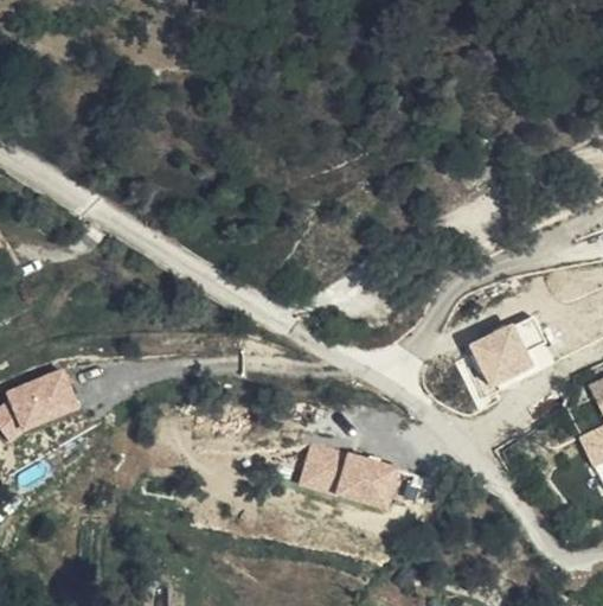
[(0,253),(13,247),(2,230),(0,231),(0,253)]
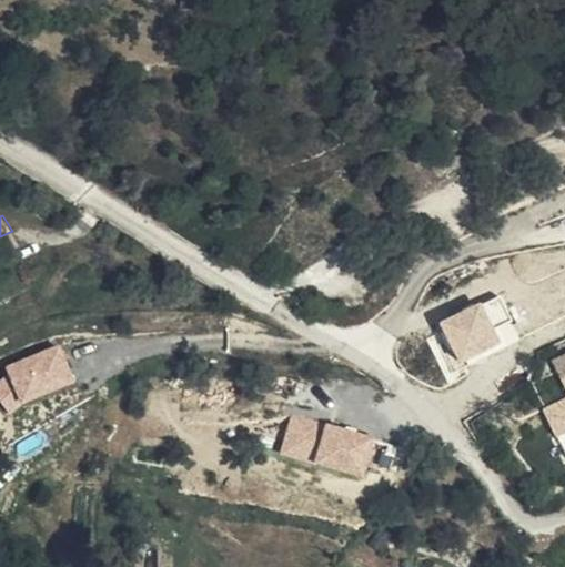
[(441,323),(460,361),(516,332),(497,295),(441,323)]
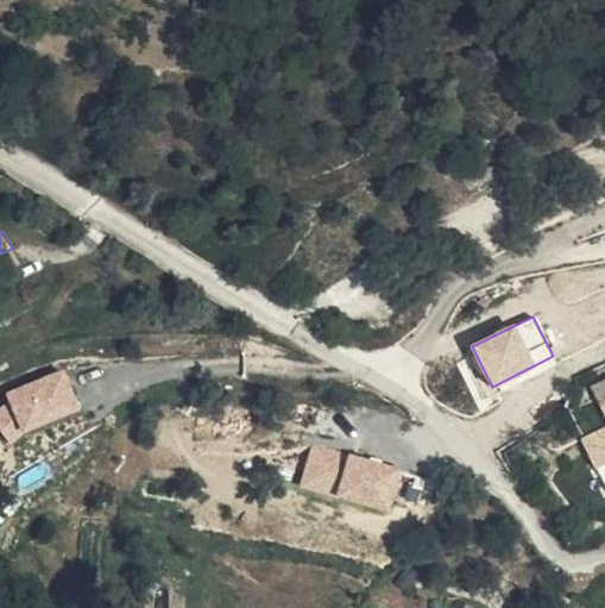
[(10,399),(0,407),(0,426),(12,443),(24,432),(81,409),(64,369),(7,392),(10,399)]
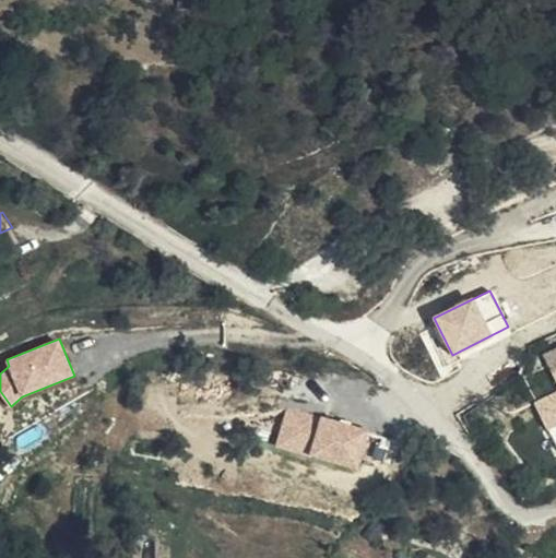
[(555,349),(542,357),(555,386),(555,391),(532,403),(541,420),(555,413),(555,349)]
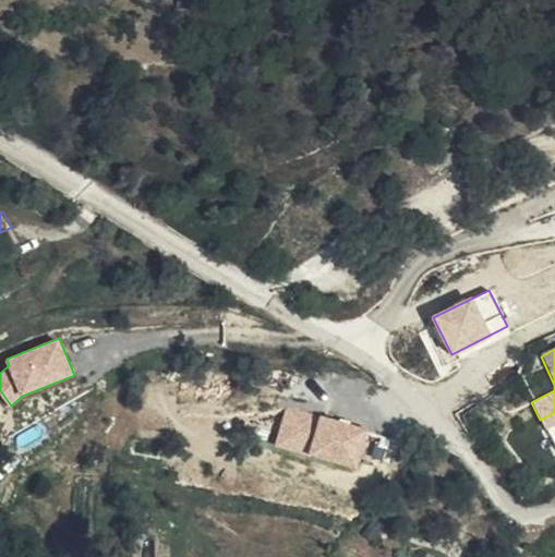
[(358,469),(368,430),(286,404),(276,445),(358,469)]
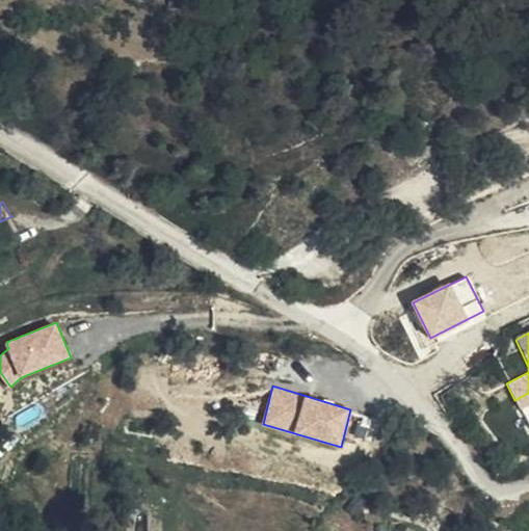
[(519,408),(528,402),(528,393),(514,400),(519,408)]
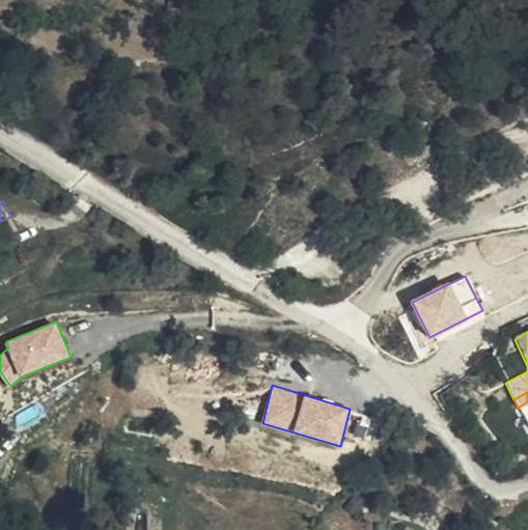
[(415,529),(393,518),(386,529),(415,529)]
